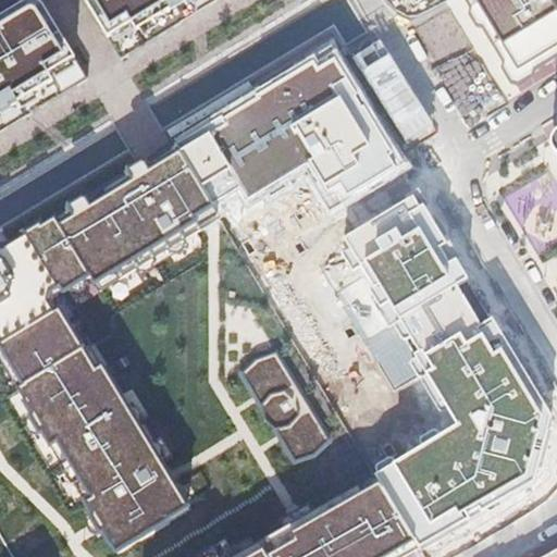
[(0,133),(99,74),(222,0),(33,0),(0,20),(0,133)]
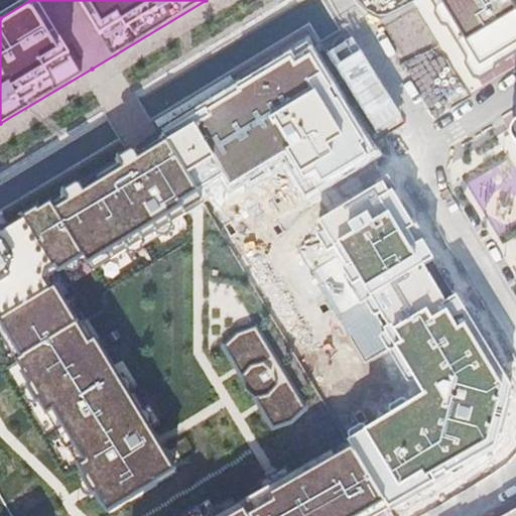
[(201,191),(166,138),(10,235),(0,232),(0,332),(17,362),(6,369),(45,436),(57,429),(106,513),(111,514),(176,473),(175,466),(158,438),(94,336),(87,340),(49,278),(62,269),(74,283),(91,274),(95,281),(99,279),(102,283),(189,228),(181,215),(186,212),(198,206),(205,202),(201,191)]
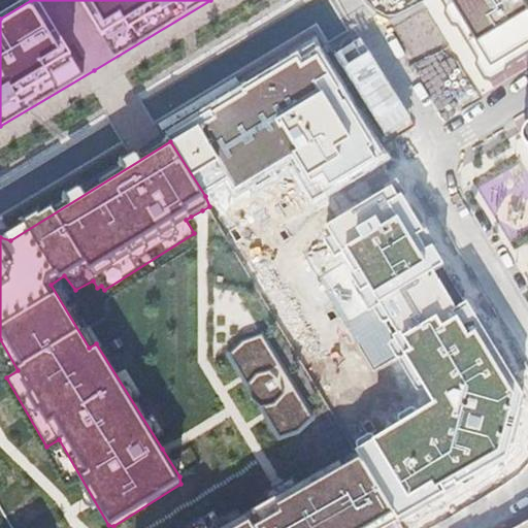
[(374,302),(395,332),(406,325),(397,312),(414,302),(400,284),(374,302)]
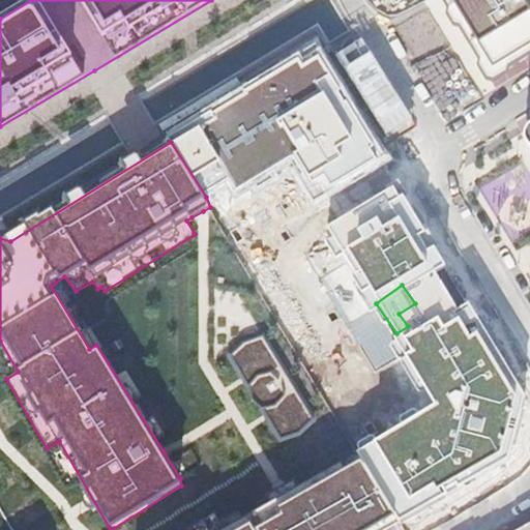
[(243,341),(226,354),(278,442),(301,436),(318,419),(263,333),(243,341)]
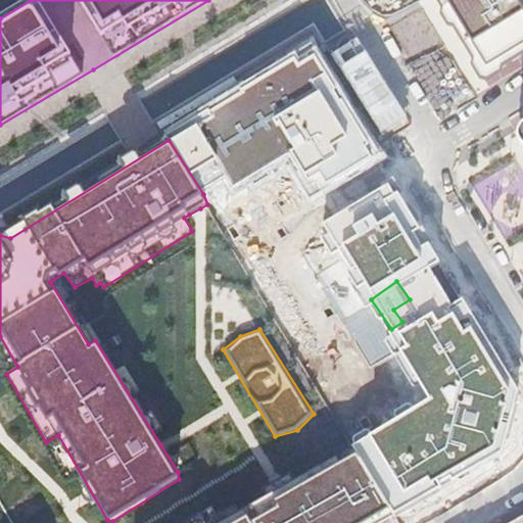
[(415,366),(436,427),(468,416),(447,354),(415,366)]
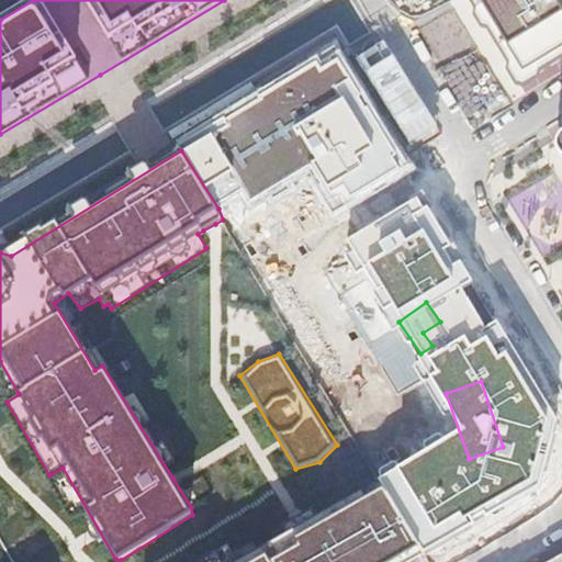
[(210,561),(411,561),(424,554),(382,485),(249,561),(247,561),(238,547),(229,552),(210,561)]
